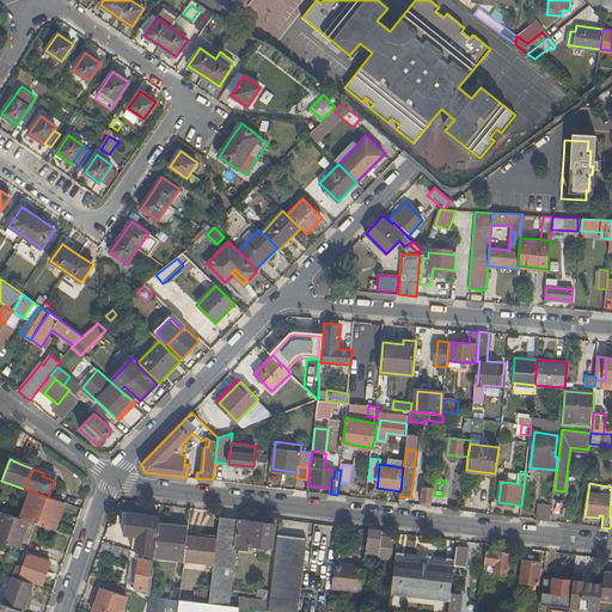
[(423,487),(421,505),(432,506),(433,488),(423,487)]
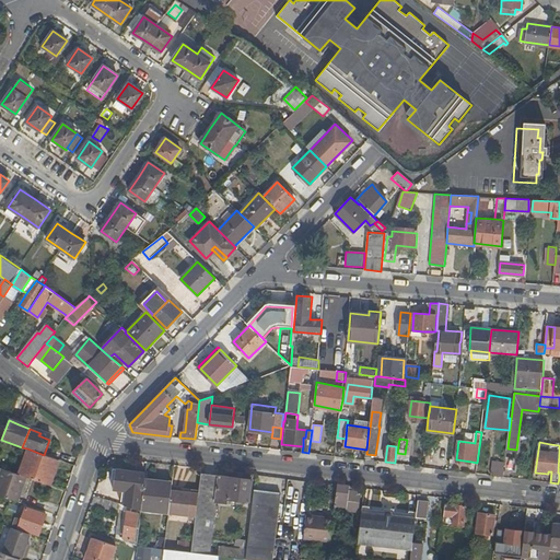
[(55,474),(59,461),(44,455),(27,448),(20,475),(26,477),(50,486),(55,474)]
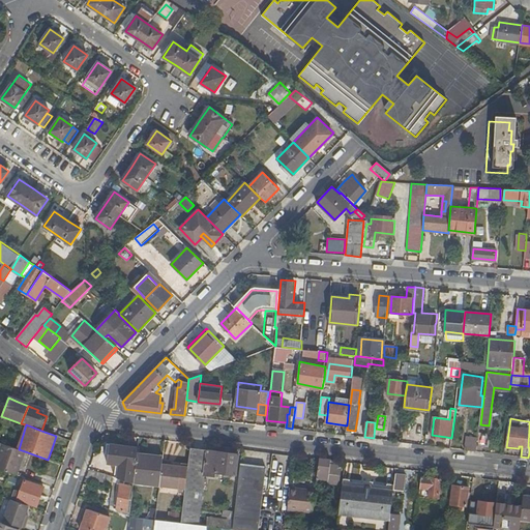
[(466,437),(465,449),(476,451),(477,438),(466,437)]
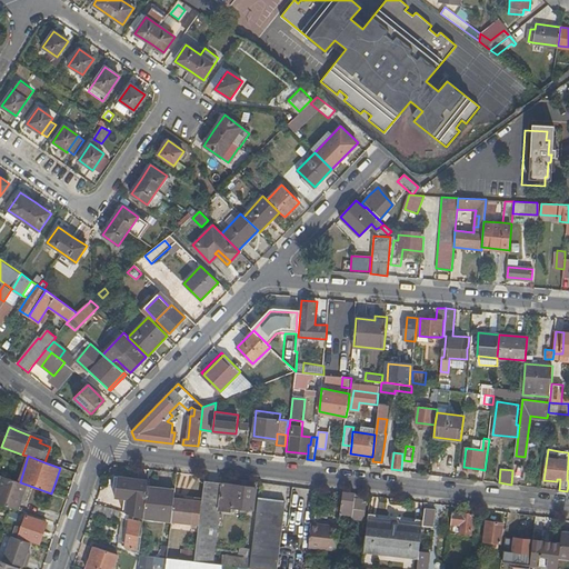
[(20,482),(1,476),(0,477),(0,502),(2,503),(18,509),(27,485),(20,482)]
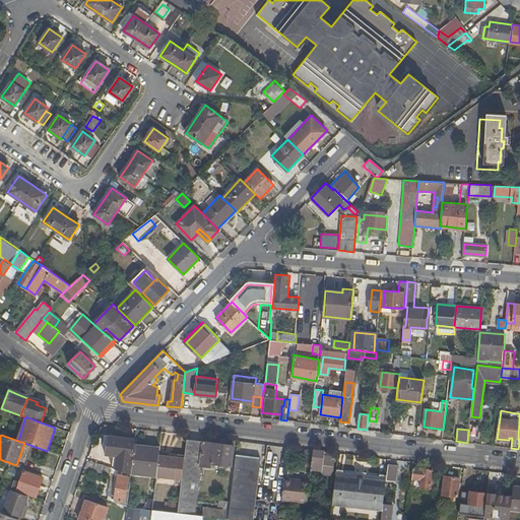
[(120,436),(109,435),(108,442),(117,443),(117,444),(119,445),(120,436)]
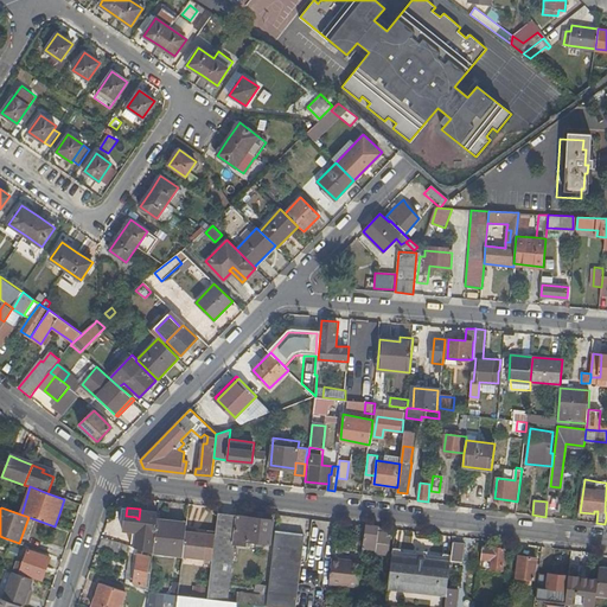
[(159,511),(140,509),(139,519),(136,518),(136,517),(126,516),(123,529),(134,532),(136,534),(133,548),(152,555),(153,554),(153,553),(155,532),(158,518),(159,511)]
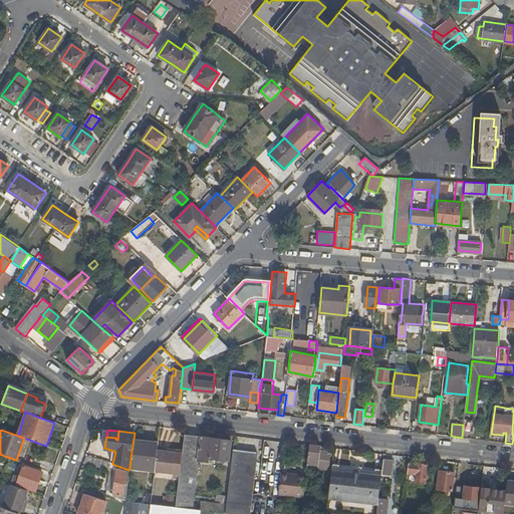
[(193,509),(193,502),(198,460),(209,461),(210,458),(217,459),(221,459),(229,460),(232,441),(184,434),(176,507),(190,508),(193,509)]
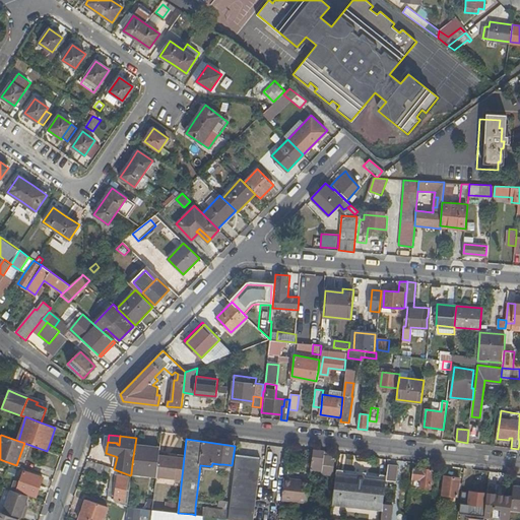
[(131,473),(156,475),(159,451),(159,447),(135,444),(133,456),(131,473)]
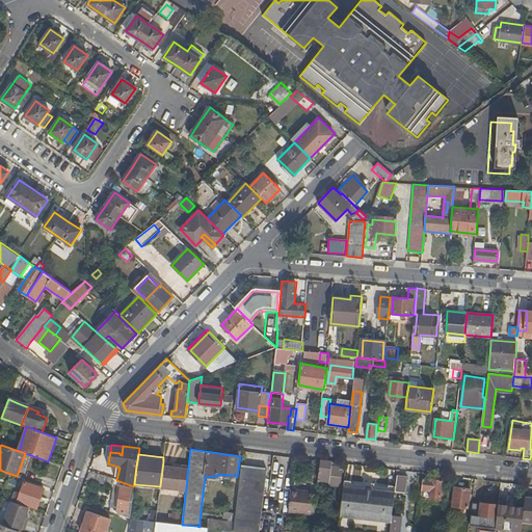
[(331,466),(331,461),(321,459),(317,488),(324,489),(325,480),(328,481),(328,483),(341,485),(343,467),(331,466)]
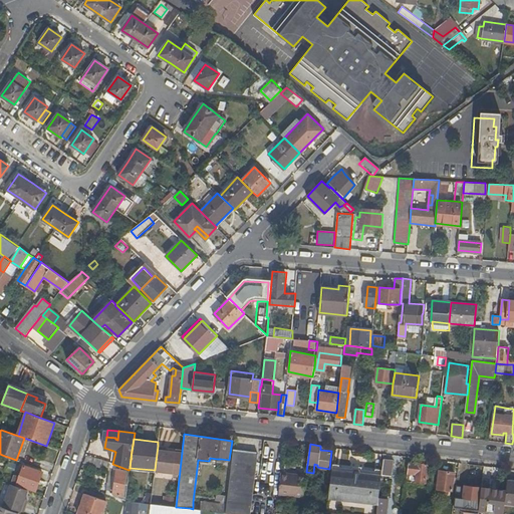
[(175,451),(165,450),(165,448),(165,447),(158,446),(155,470),(155,471),(172,473),(175,451)]
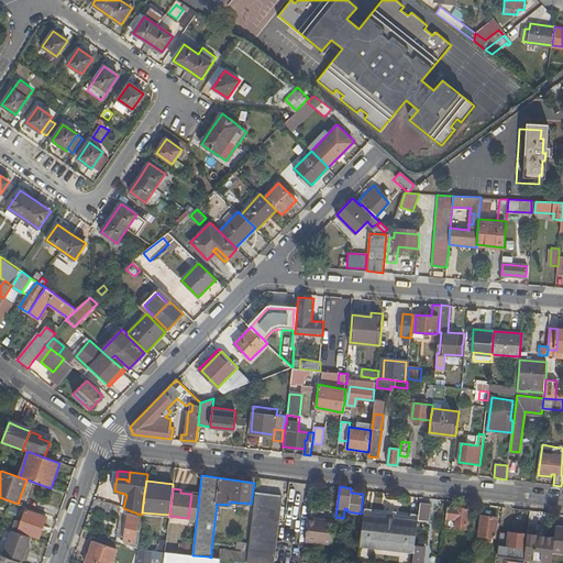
[(274,562),(283,497),(255,494),(247,552),(246,561),(260,562),(274,562)]
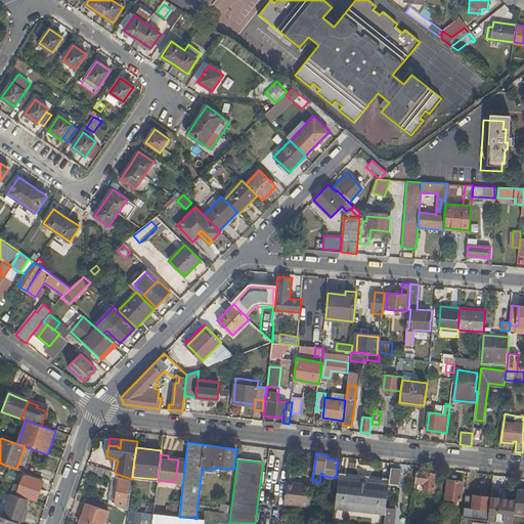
[(97,475),(100,468),(99,467),(88,464),(86,471),(97,475)]
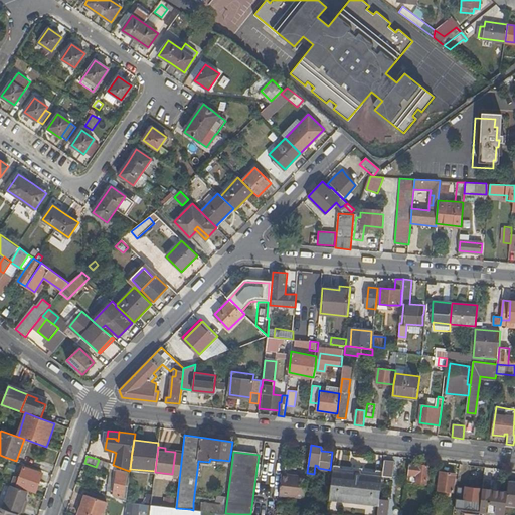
[(99,460),(96,467),(108,471),(110,464),(99,460)]
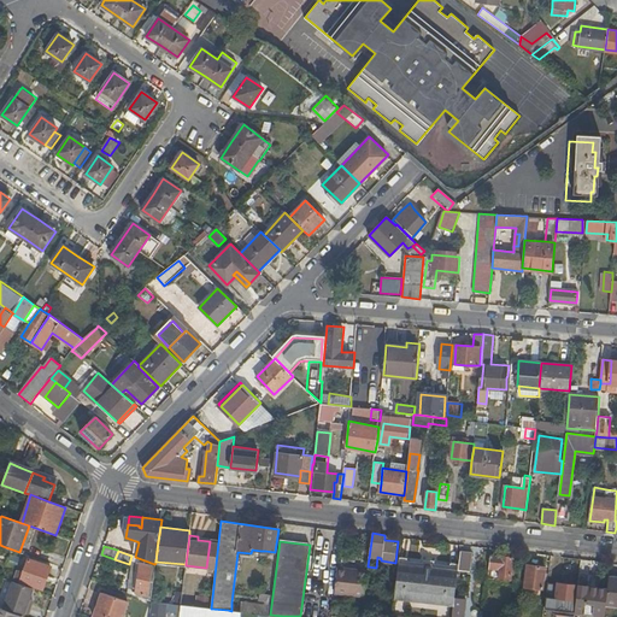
[(462,551),(458,579),(462,579),(463,570),(470,571),(472,552),(462,551)]
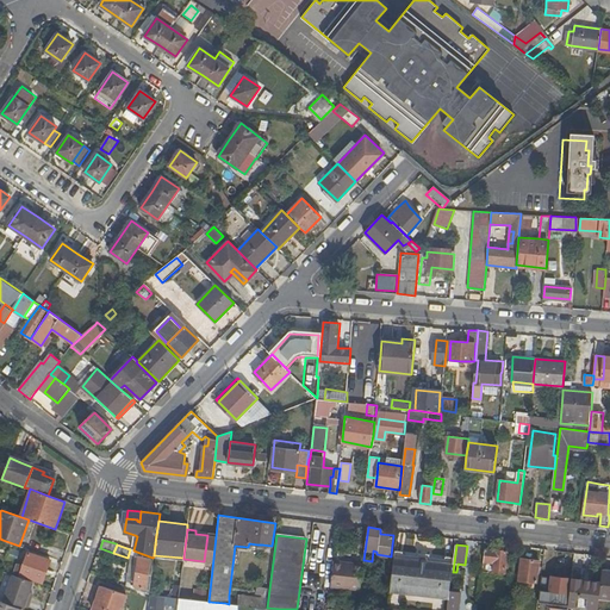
[(506,552),(485,548),(483,571),(504,574),(506,552)]
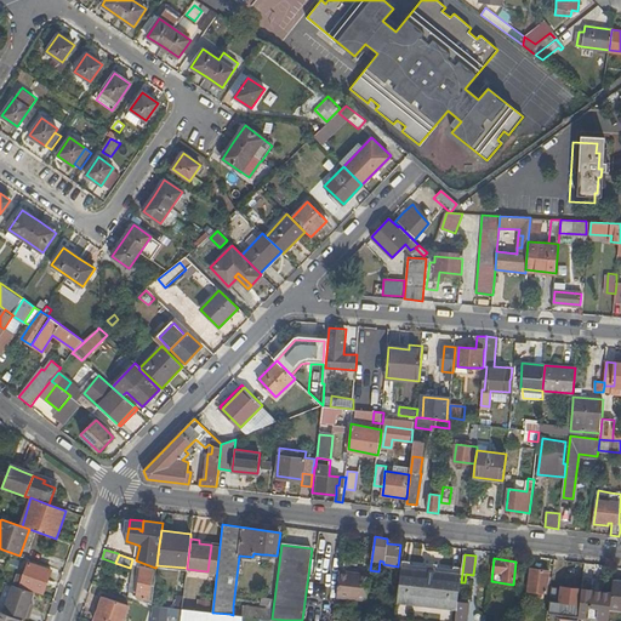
[(44,593),(52,570),(29,563),(21,585),(44,593)]
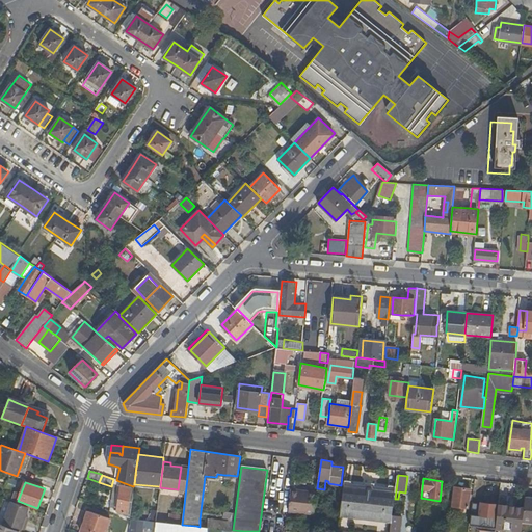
[(527,484),(514,483),(512,496),(517,497),(515,510),(524,511),(525,498),(527,484)]
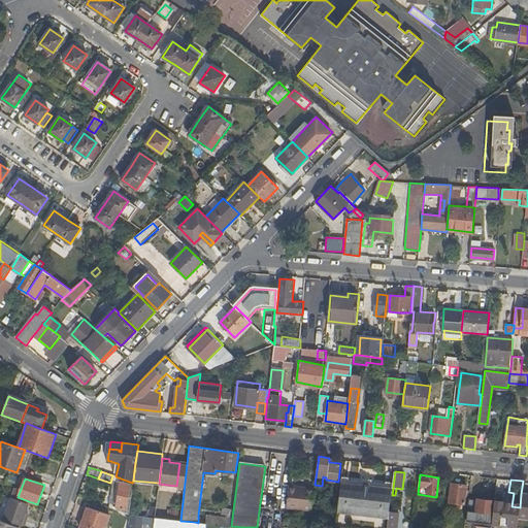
[(366,512),(389,515),(390,510),(390,504),(392,487),(371,484),(369,483),(365,482),(362,483),(341,481),(338,507),(359,510),(359,514),(365,515),(366,512)]
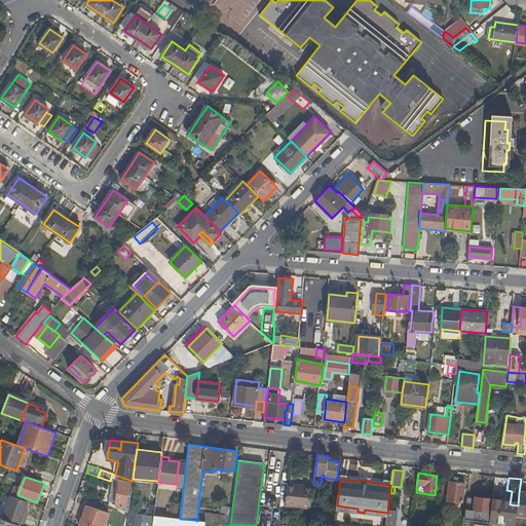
[(117,505),(117,509),(124,511),(128,513),(130,494),(129,494),(130,482),(119,481),(117,505)]
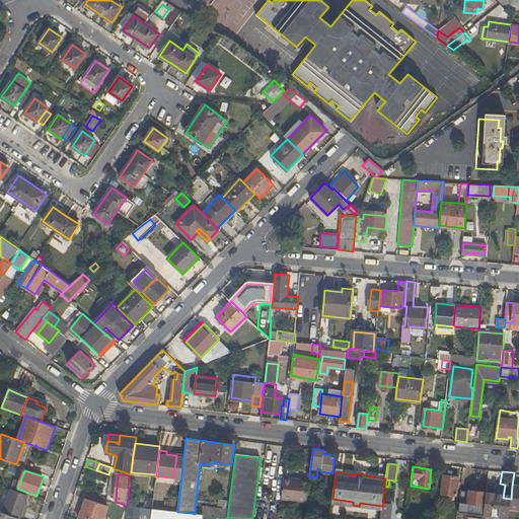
[(456,495),(458,476),(443,474),(441,494),(456,495)]
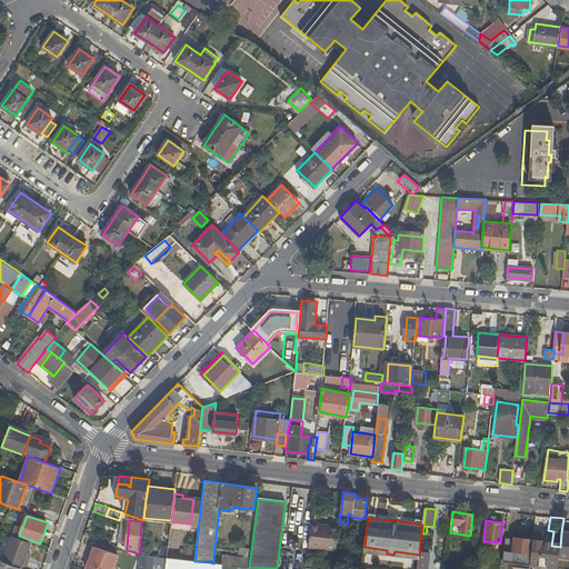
[(338,526),(311,522),(307,552),(335,556),(338,526)]
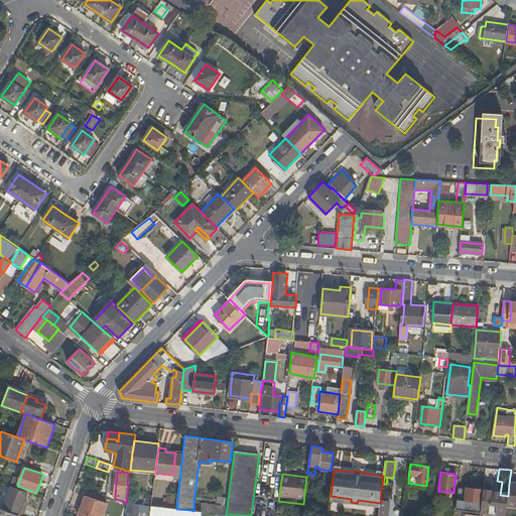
[(507,504),(515,505),(515,483),(509,483),(508,496),(507,504)]
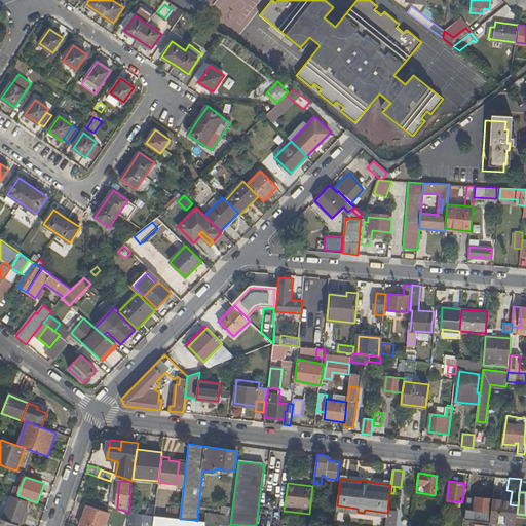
[(29,501),(11,495),(3,519),(22,525),(23,525),(27,518),(24,517),(26,512),(29,501)]
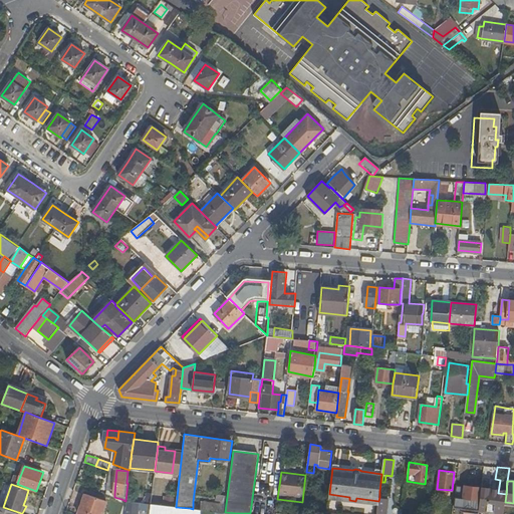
[(224,492),(217,490),(216,499),(223,500),(224,492)]
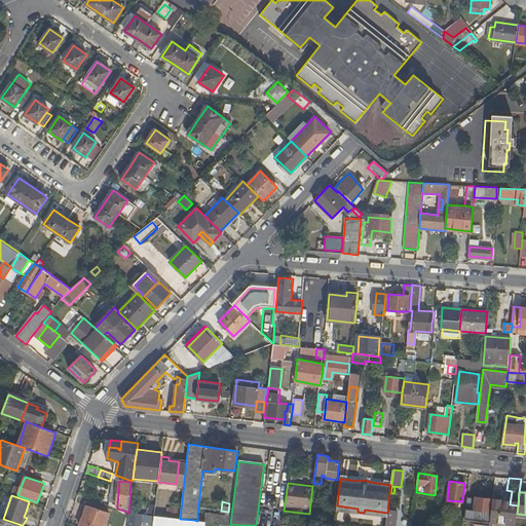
[(87,504),(80,525),(105,525),(109,513),(87,504)]
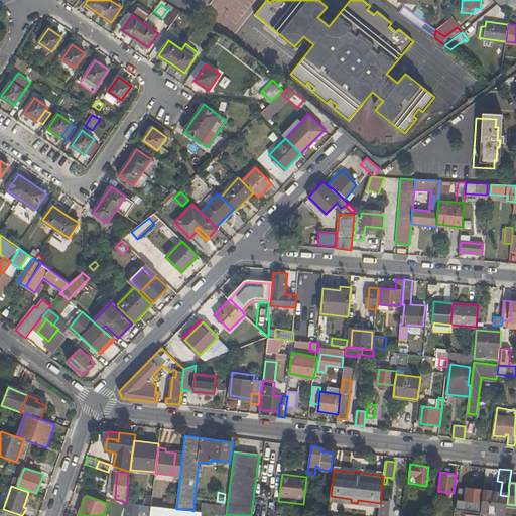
[(501,515),(503,499),(485,497),(482,515),(501,515)]
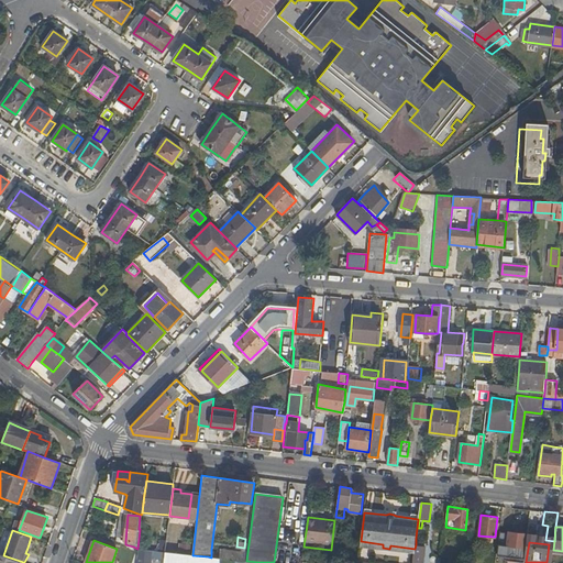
[(422,562),(424,547),(416,544),(415,549),(414,556),(412,562),(422,562)]
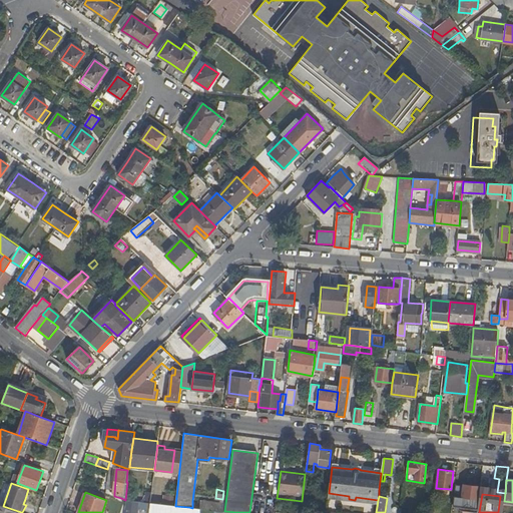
[(148,512),(150,503),(137,501),(127,500),(124,512),(148,512)]
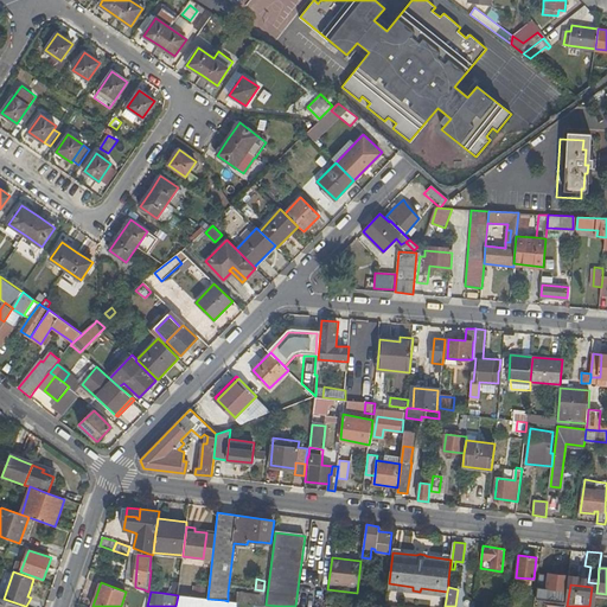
[(237,594),(236,601),(237,601),(257,605),(266,605),(267,595),(237,592),(237,594)]
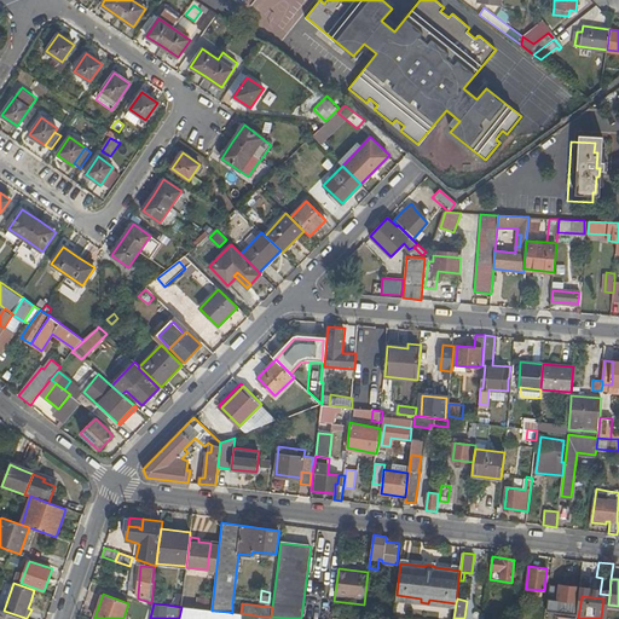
[(377,606),(376,618),(386,618),(388,607),(377,606)]
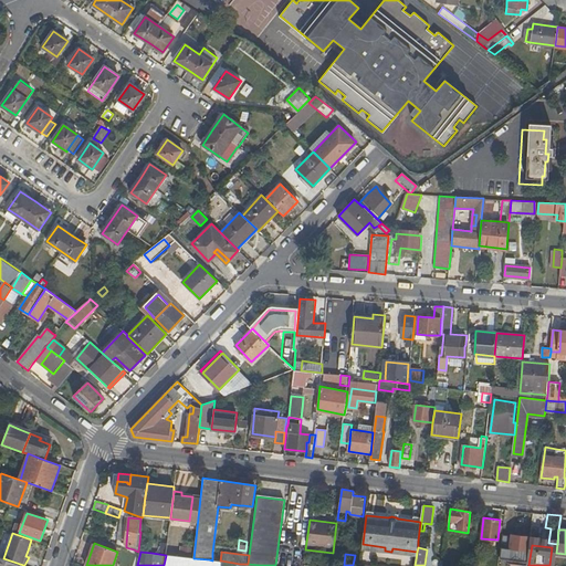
[(220,565),(221,561),(220,561),(212,561),(209,559),(194,558),(173,556),(166,555),(164,565),(220,565)]
